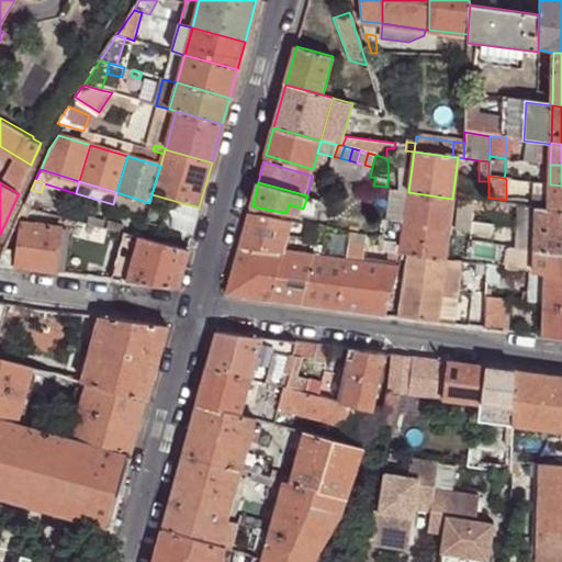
[(550,205),(550,184),(537,182),(535,204),(550,205)]
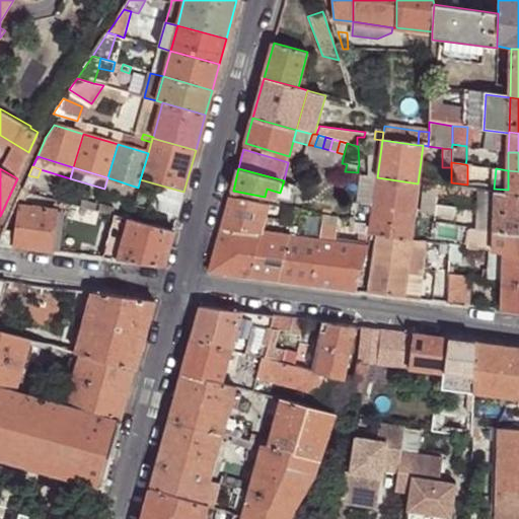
[(310,173),(301,170),(299,179),(307,182),(310,173)]
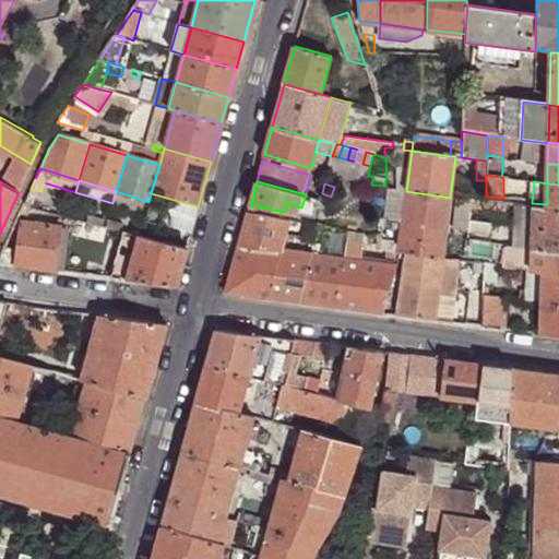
[(558,205),(558,185),(547,183),(547,204),(558,205)]
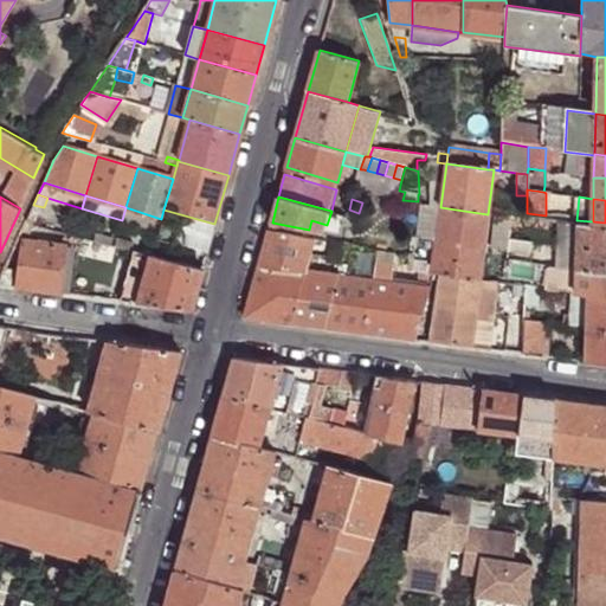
[(26,223),(37,225),(44,207),(33,205),(26,223)]
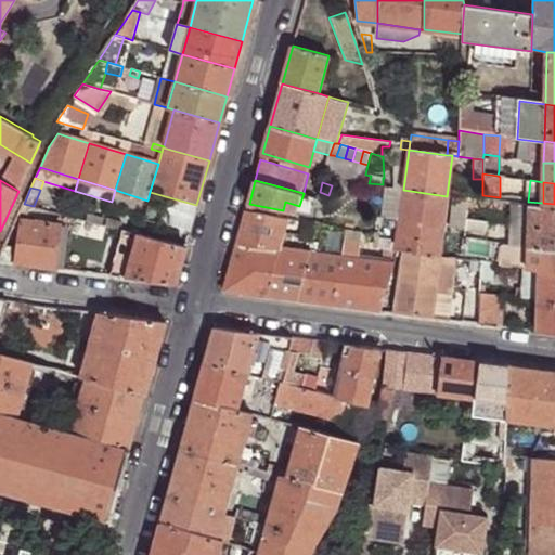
[(403,197),(403,190),(396,189),(386,188),(385,194),(403,197)]
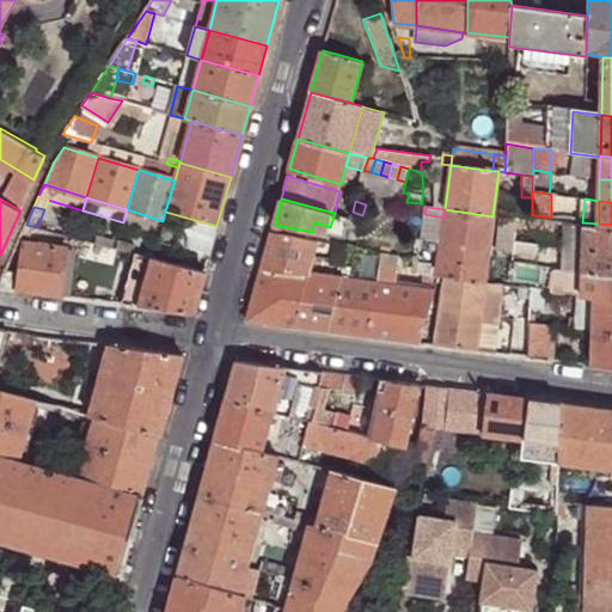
[(127,209),(123,222),(159,233),(163,221),(127,209)]
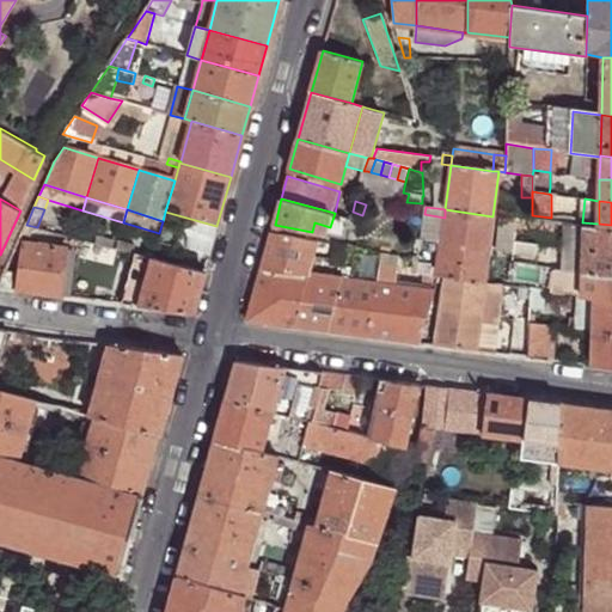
[(488,250),(493,216),(445,209),(445,218),(441,243),(441,244),(488,250)]
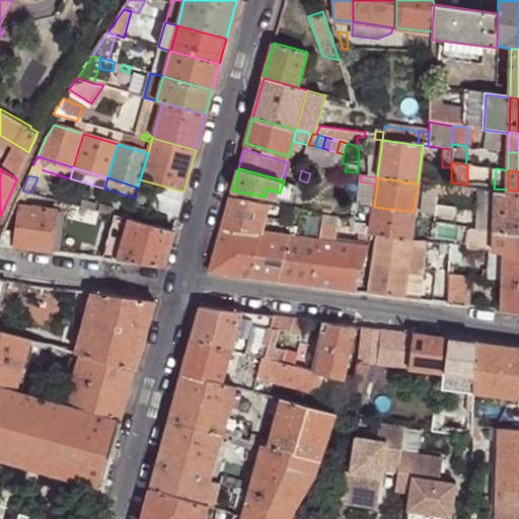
[(133,204),(151,209),(158,184),(140,179),(138,188),(135,198),(133,204)]
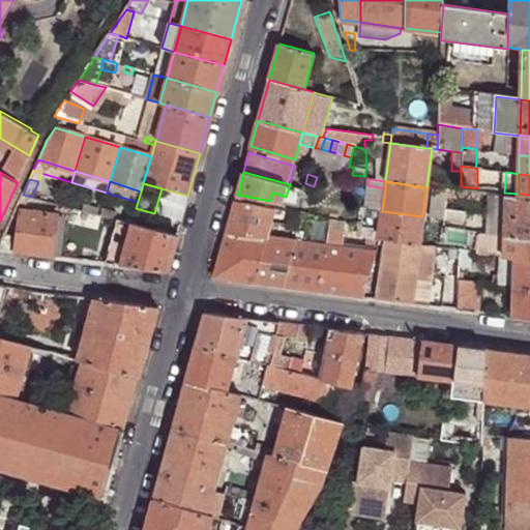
[(365,208),(382,210),(385,188),(367,185),(365,208)]
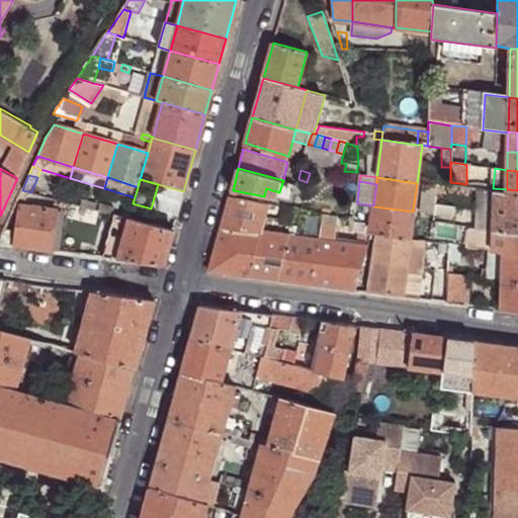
[(177,216),(183,191),(158,184),(151,208),(177,216)]
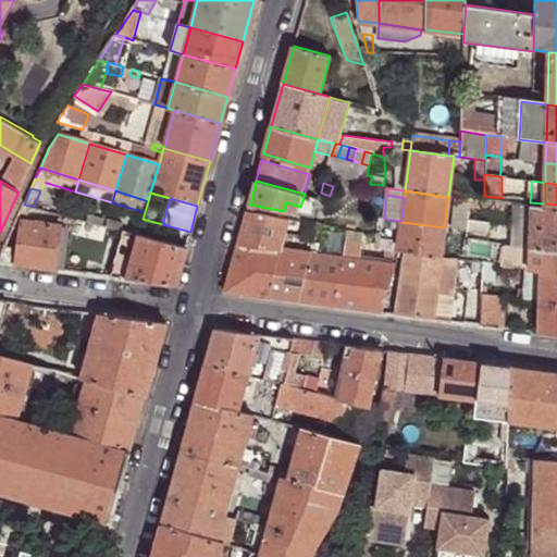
[(469,209),(470,200),(456,198),(452,229),(467,231),(468,220),(469,209)]
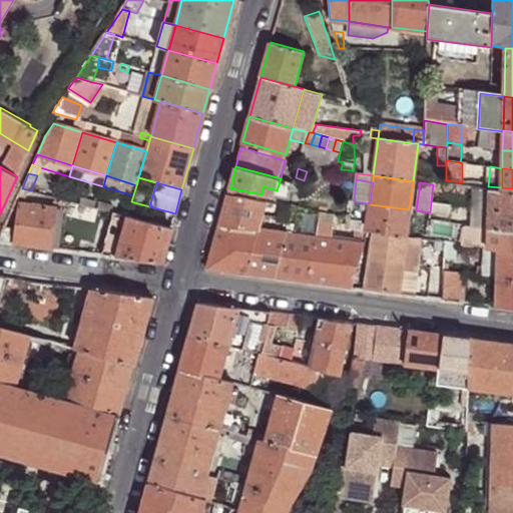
[(471,197),(473,189),(433,184),(432,192),(471,197)]
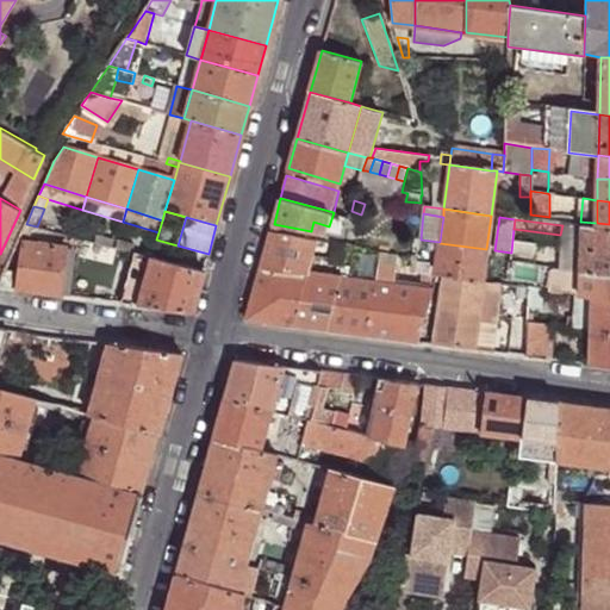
[(582,250),(583,228),(566,225),(565,248),(582,250)]
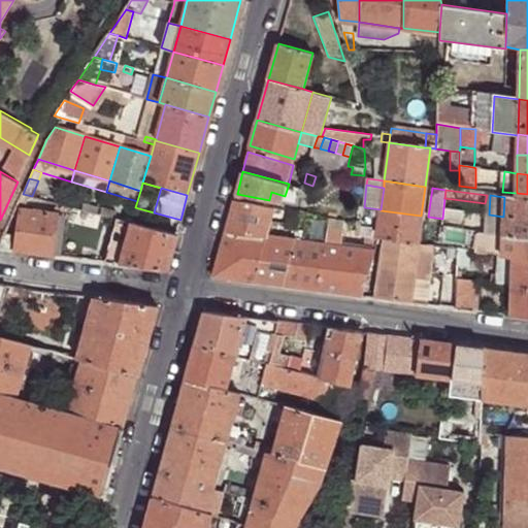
[(527,219),(527,200),(516,199),(504,197),(503,217),(527,219)]
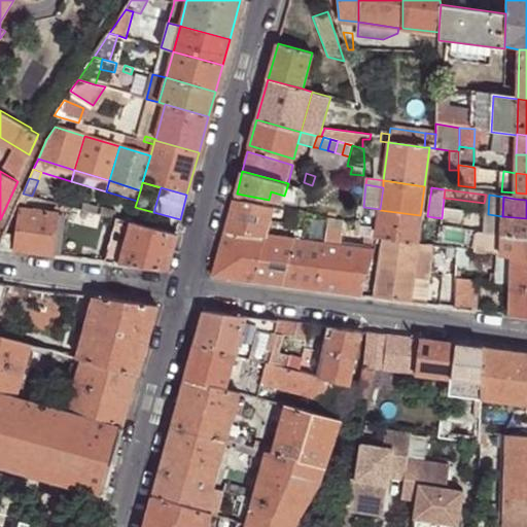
[(225,231),(266,236),(270,221),(273,208),(234,200),(225,231)]
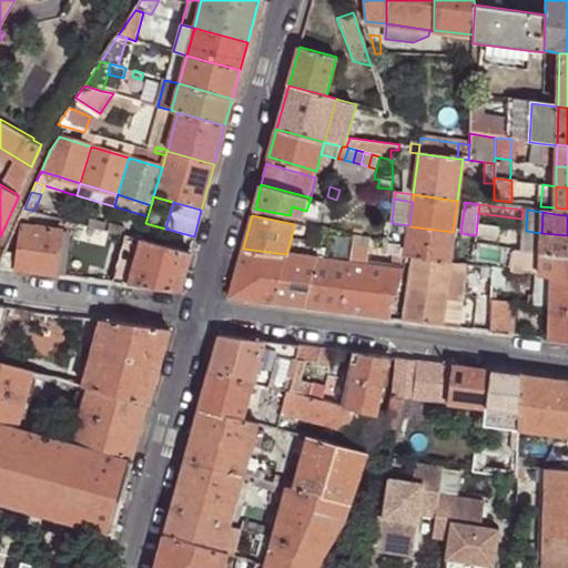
[(89,226),(107,231),(109,222),(92,219),(89,226)]
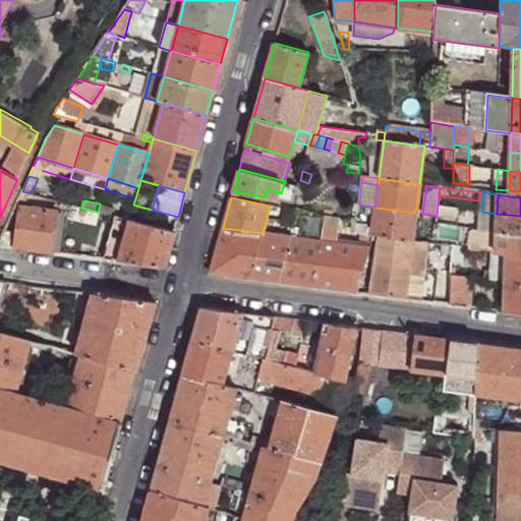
[(97,225),(101,213),(98,212),(81,208),(67,204),(65,216),(97,225)]
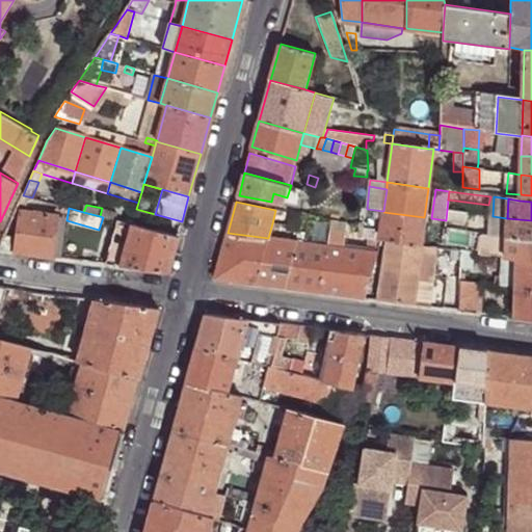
[(103,217),(117,221),(120,213),(105,209),(103,217)]
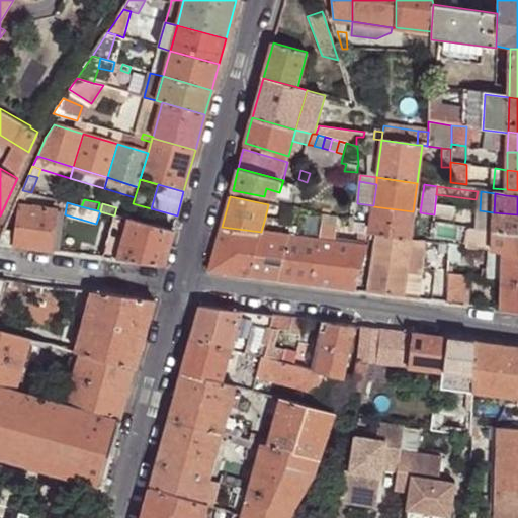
[(435,204),(434,214),(454,219),(455,206),(435,204)]
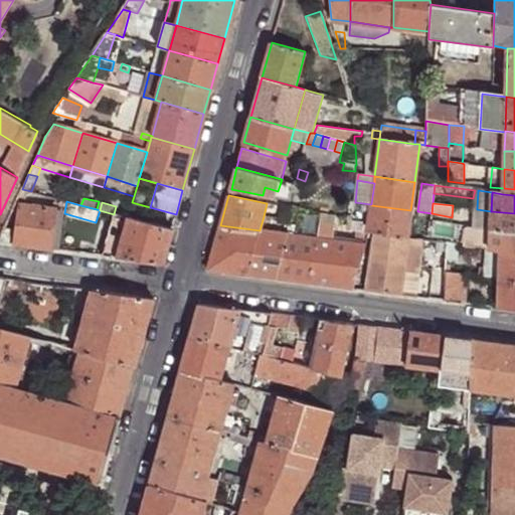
[(14,243),(50,248),(55,210),(20,204),(14,243)]
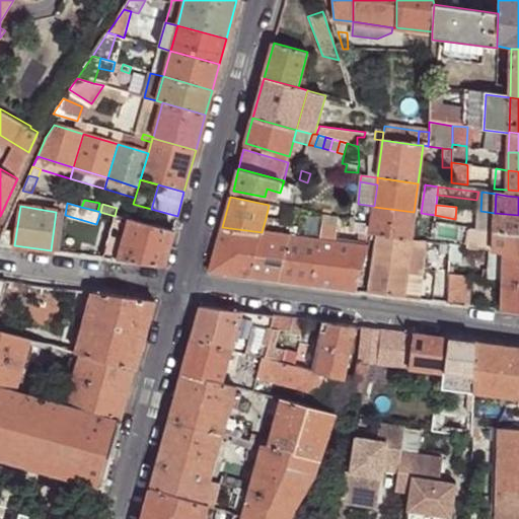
[(371,227),(374,207),(364,206),(362,226),(371,227)]
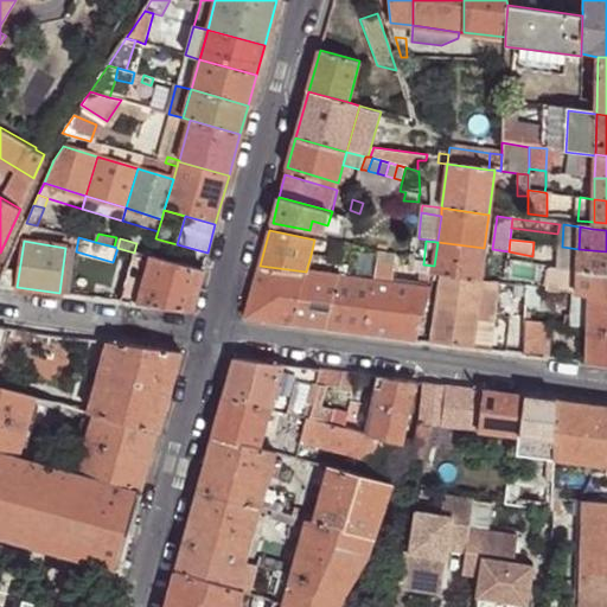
[(479,280),(484,248),(438,242),(434,266),(433,275),(438,275),(441,276),(441,275),(479,280)]
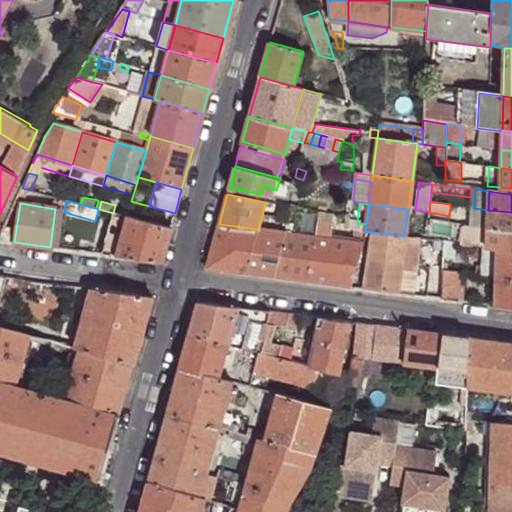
[(473,227),(488,228),(488,210),(474,208),(473,227)]
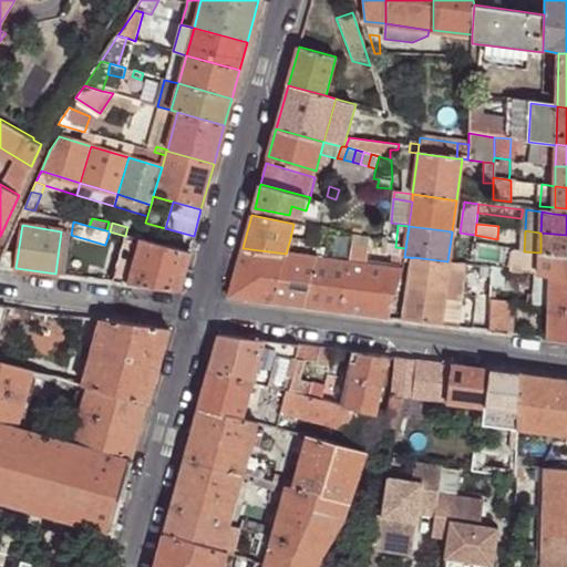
[(566,256),(566,235),(540,233),(540,253),(566,256)]
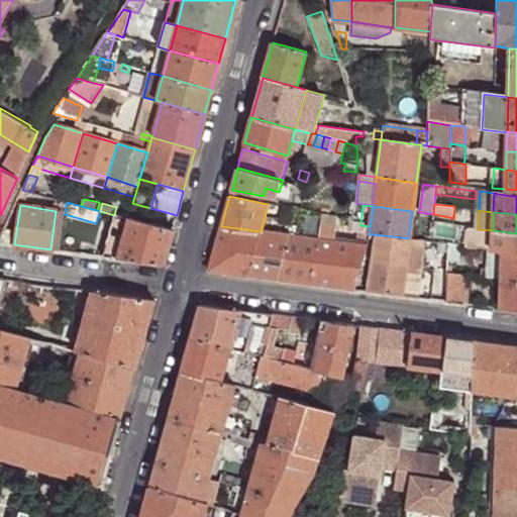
[(164,265),(173,231),(128,219),(127,224),(118,259),(164,265)]
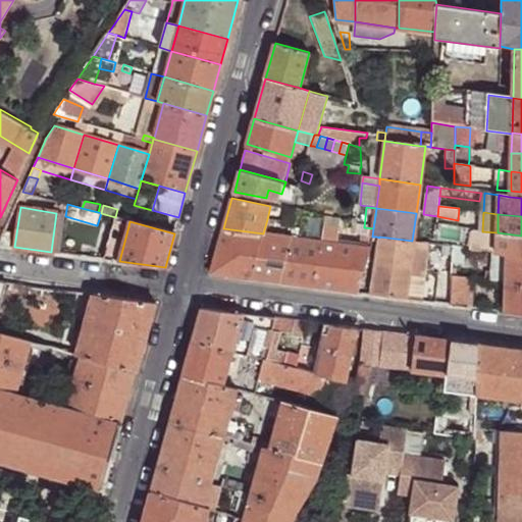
[(105,257),(119,261),(128,226),(122,224),(113,223),(105,257)]
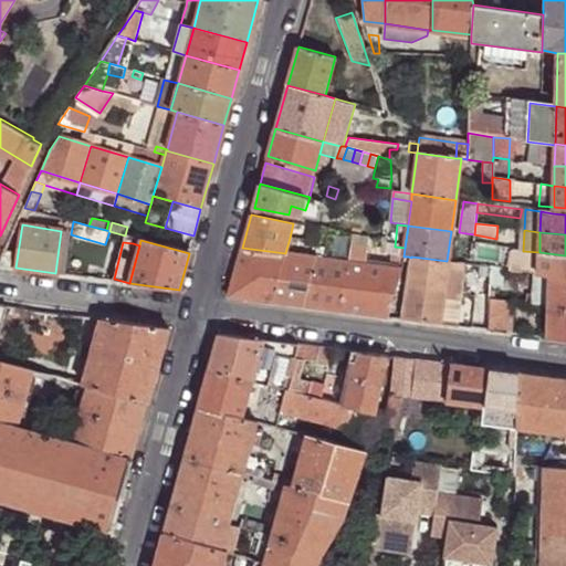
[(385,253),(404,257),(405,248),(395,247),(387,244),(385,253)]
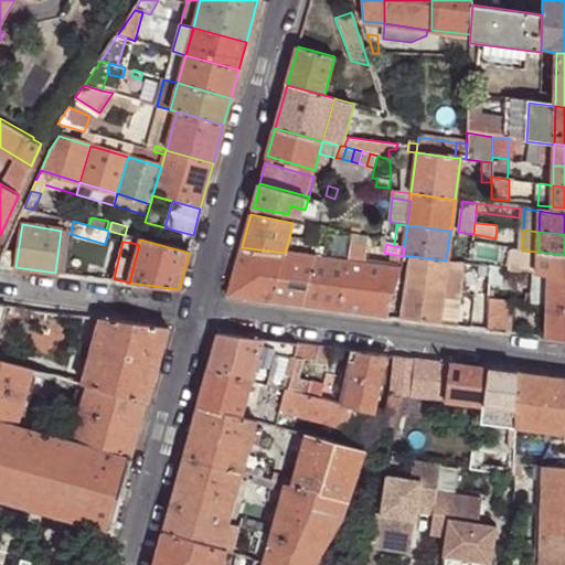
[(228,296),(273,301),(285,253),(242,247),(228,296)]
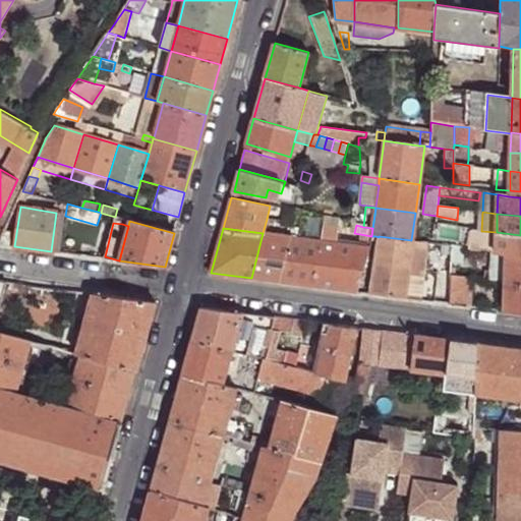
[(453,246),(463,247),(464,238),(448,236),(449,230),(436,229),(425,228),(424,242),(429,243),(443,245),(453,246)]
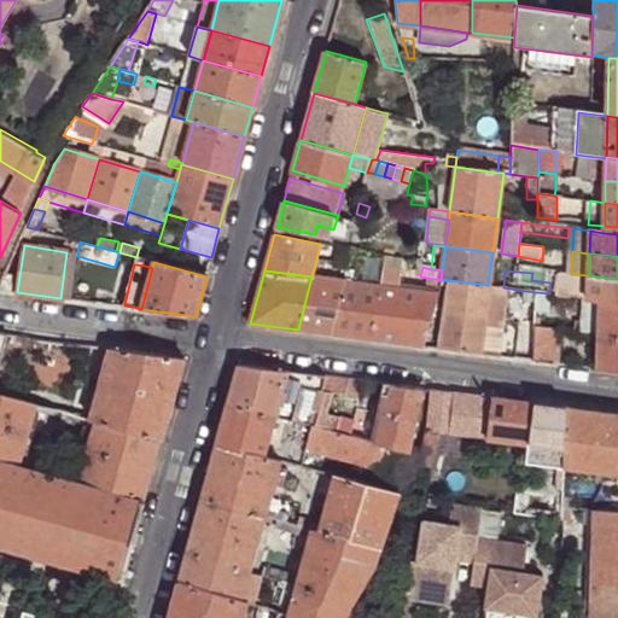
[(589,299),(589,275),(571,274),(570,297),(589,299)]
